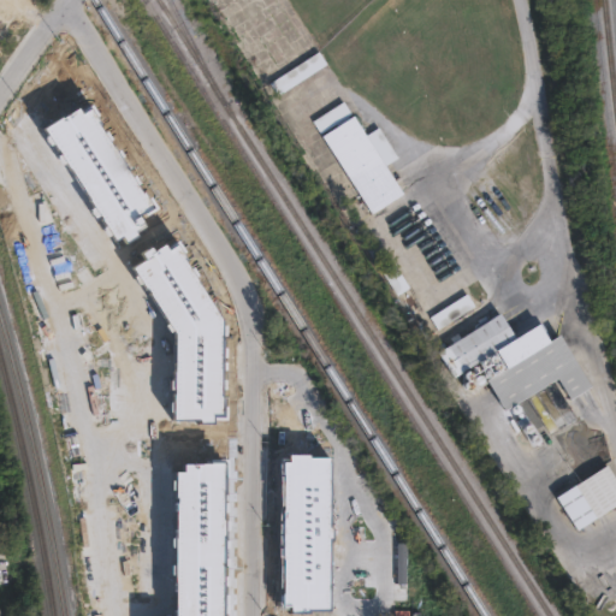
[(329,63),(278,94),(271,81),(320,51),(329,63)]
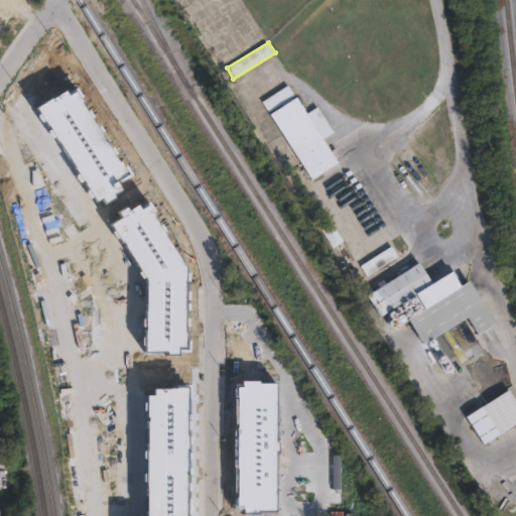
[(339,162),(313,178),(272,114),(297,98),(339,162)]
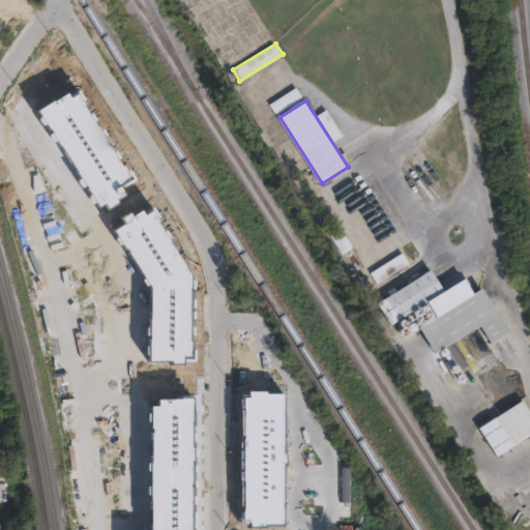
[(354,247),(343,255),(328,233),(340,225),(354,247)]
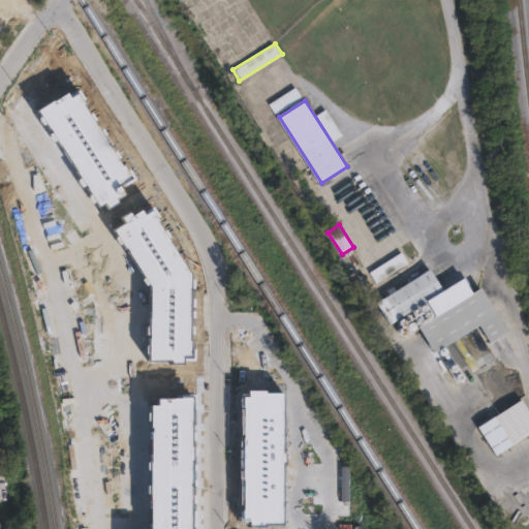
[(407,266),(402,254),(369,270),(374,281),(407,266)]
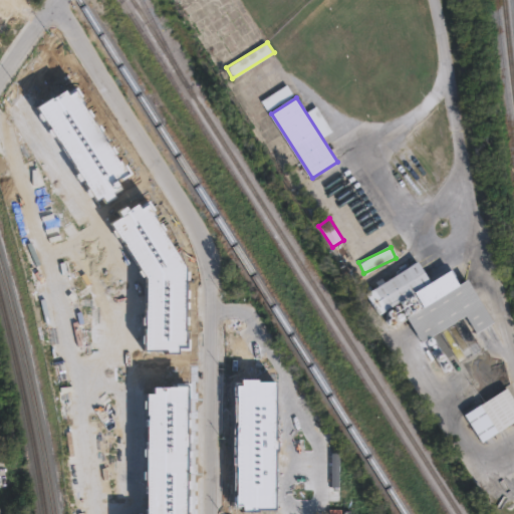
[(418,261),(431,282),(389,309),(384,303),(375,308),(371,301),(373,300),(366,288),(390,274),(392,278),(418,261)]
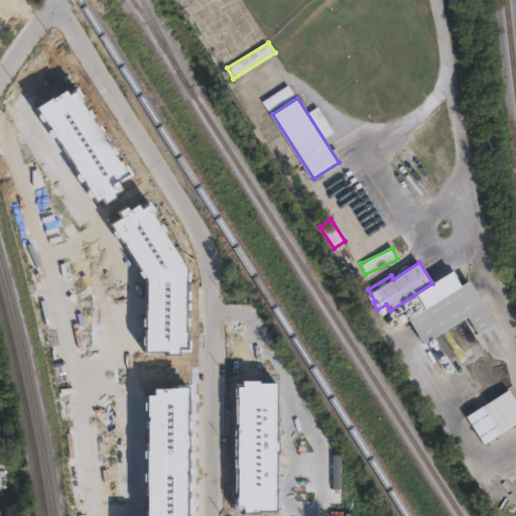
[(446,276),(453,289),(463,283),(492,335),(472,344),(461,326),(426,345),(446,375),(428,381),(391,311),(446,276)]
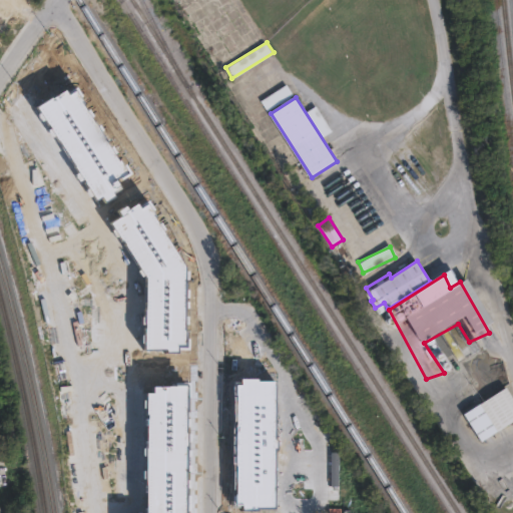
[(190,512),(191,318),(171,318),(171,312),(157,311),(157,317),(70,316),(69,468),(84,468),(83,512),(190,512)]
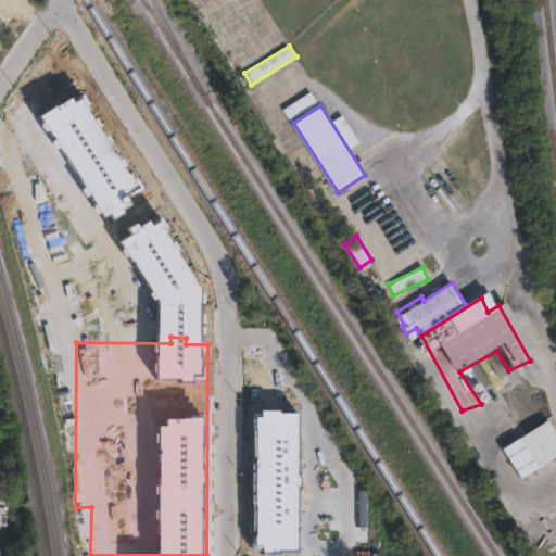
[(495,391),(518,379),(506,356),(483,368),(495,391)]
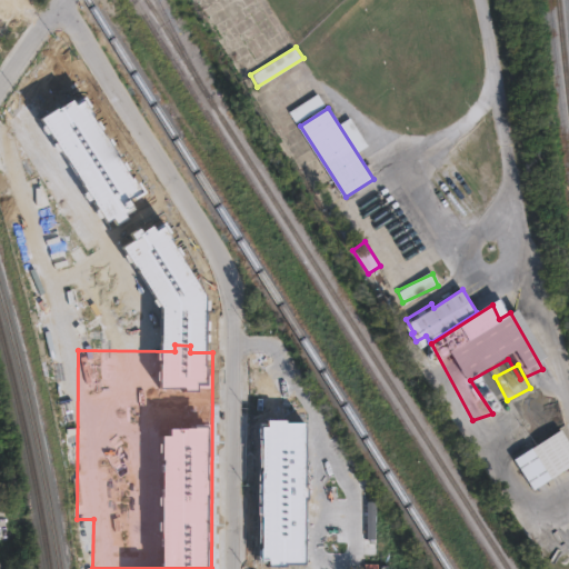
[(568,443),(568,466),(542,487),(523,458),(558,429),(568,443)]
